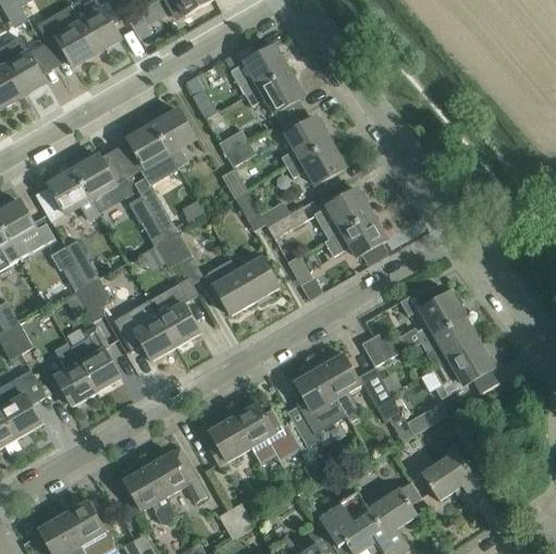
[(23,14),(15,0),(0,0),(0,4),(10,22),(23,14)]
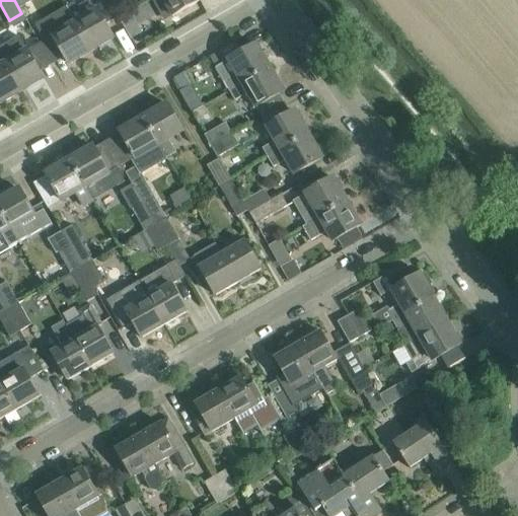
[(14,0),(21,13),(30,29),(43,22),(33,6),(30,0),(14,0)]
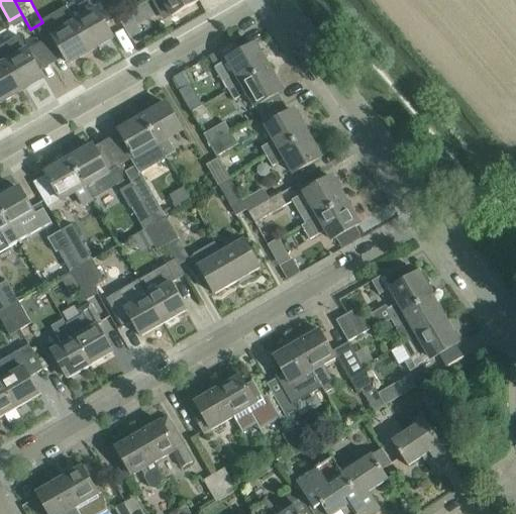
[(72,0),(64,5),(89,49),(111,36),(103,22),(111,17),(101,0),(81,0),(74,4),(72,0)]
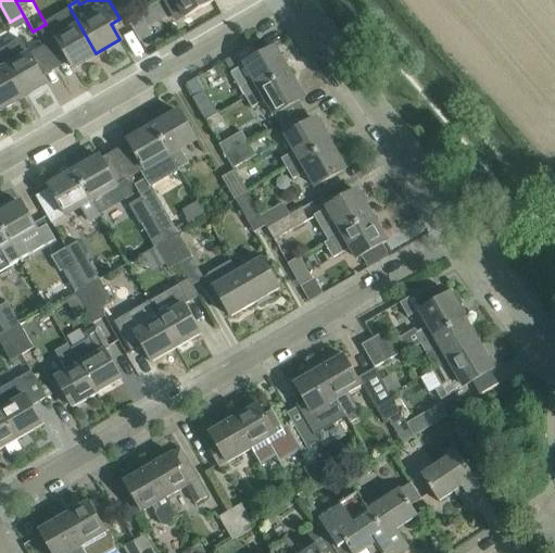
[(174,0),(183,15),(211,0),(174,0)]
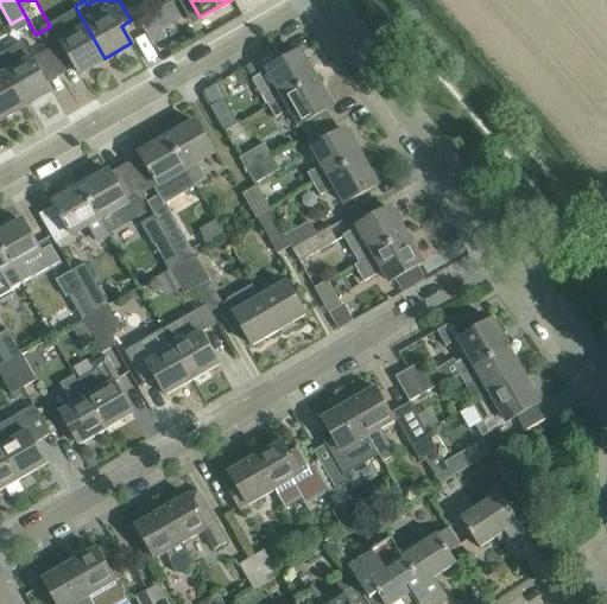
[(105,58),(75,6),(62,13),(73,32),(58,39),(78,72),(105,58)]
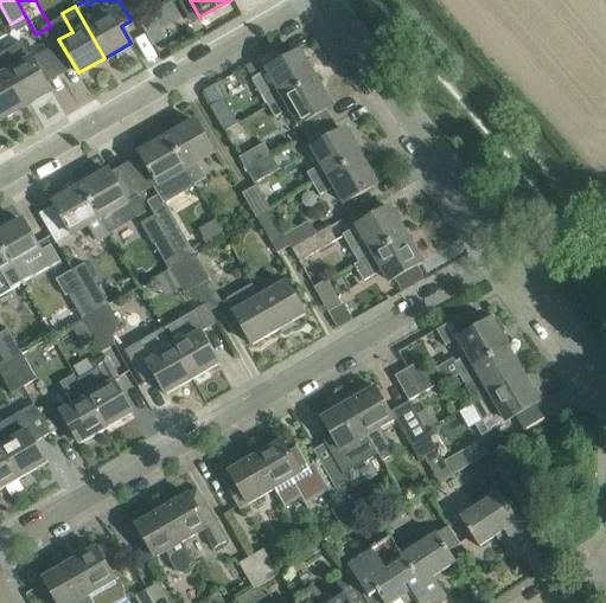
[(150,11),(136,18),(151,44),(164,36),(152,15),(150,11)]
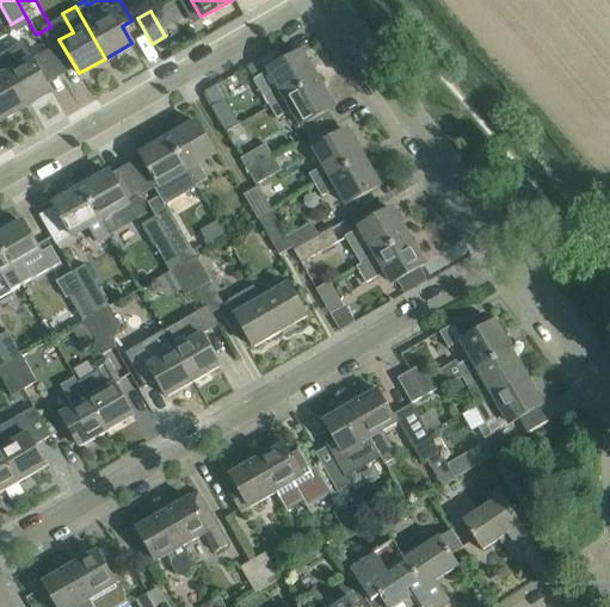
[(49,91),(30,57),(20,39),(0,50),(0,67),(23,105),(49,91)]
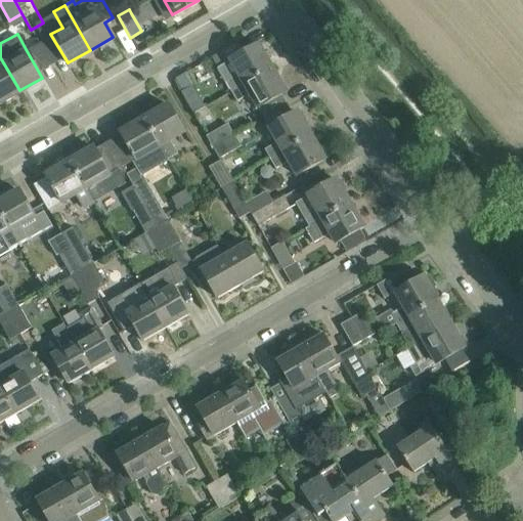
[(230,90),(270,67),(257,43),(229,58),(237,73),(224,81),(230,90)]
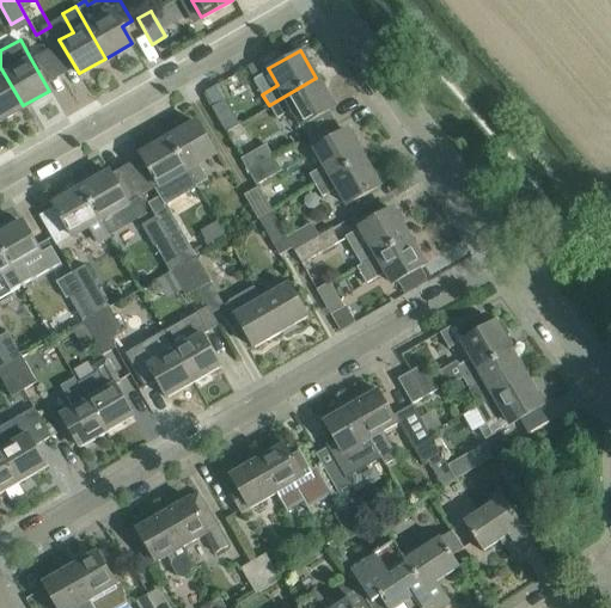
[(0,117),(23,105),(0,67),(0,117)]
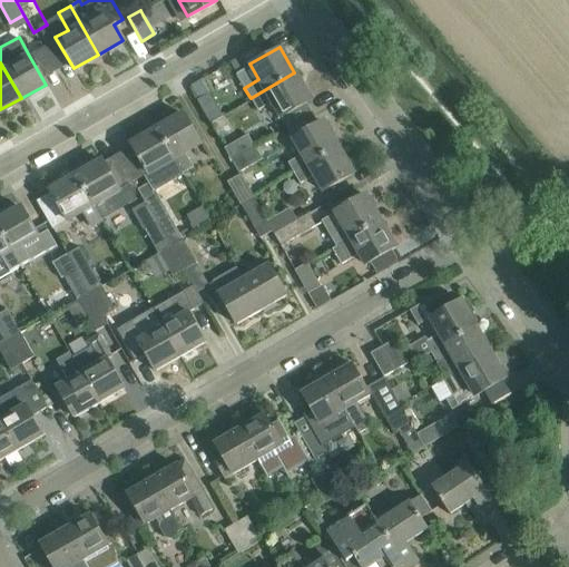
[(280,116),(291,110),(310,99),(294,72),(251,98),(256,108),(271,100),(280,116)]
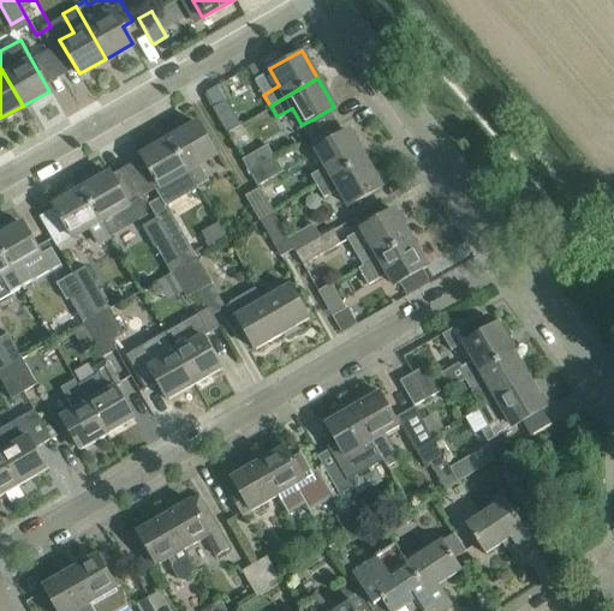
[(239,124),(237,119),(225,99),(210,106),(225,131),(239,124)]
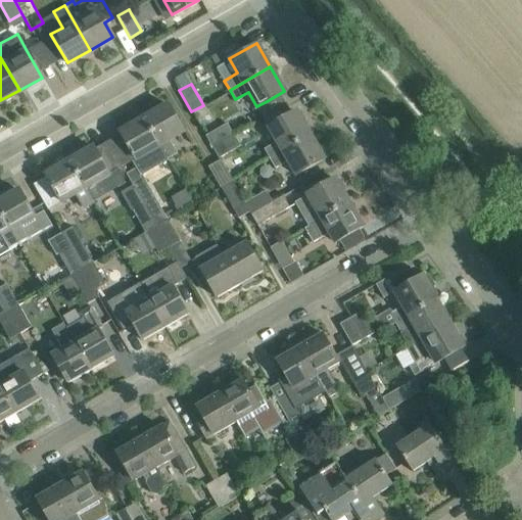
[(182,129),(177,121),(167,103),(143,116),(165,156),(175,150),(168,137),(182,129)]
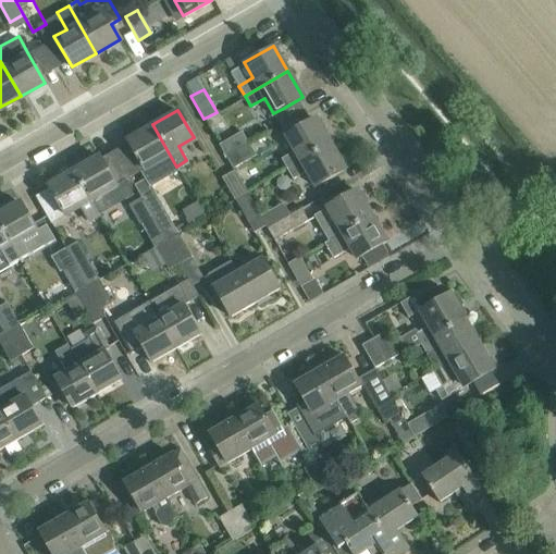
[(286,168),(329,143),(314,117),(284,134),(293,148),(280,156),(286,168)]
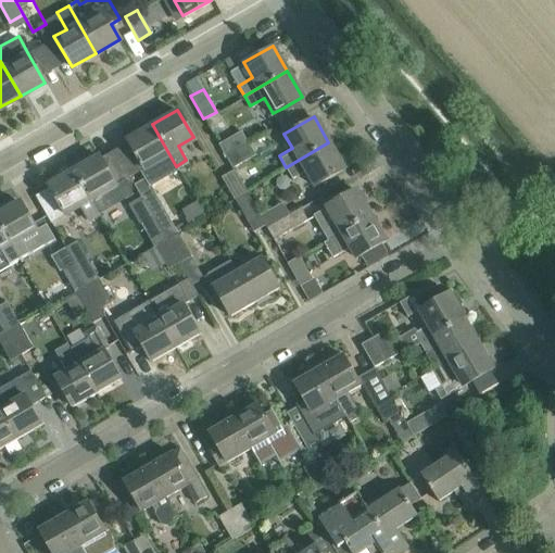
[(152,124),(126,139),(127,140),(137,158),(142,166),(150,180),(165,172),(176,166),(152,124)]
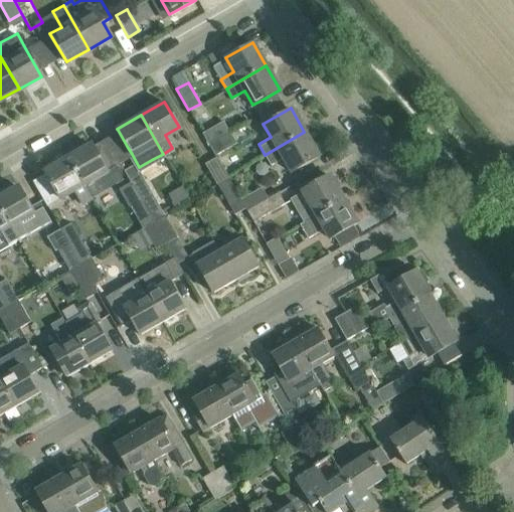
[(207,143),(229,130),(222,118),(200,131),(207,143)]
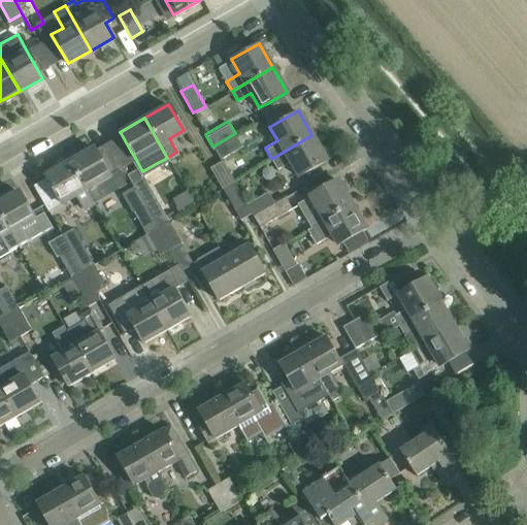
[(212,146),(220,159),(242,145),(235,133),(212,146)]
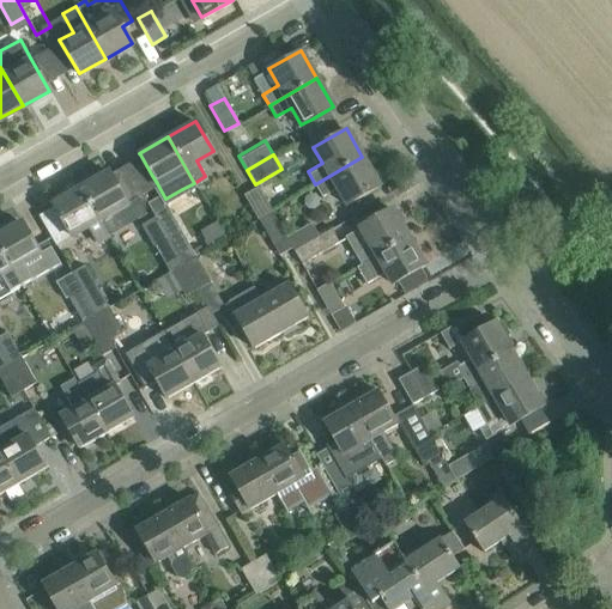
[(379,186),(362,157),(315,184),(321,194),(335,186),(345,203),(379,186)]
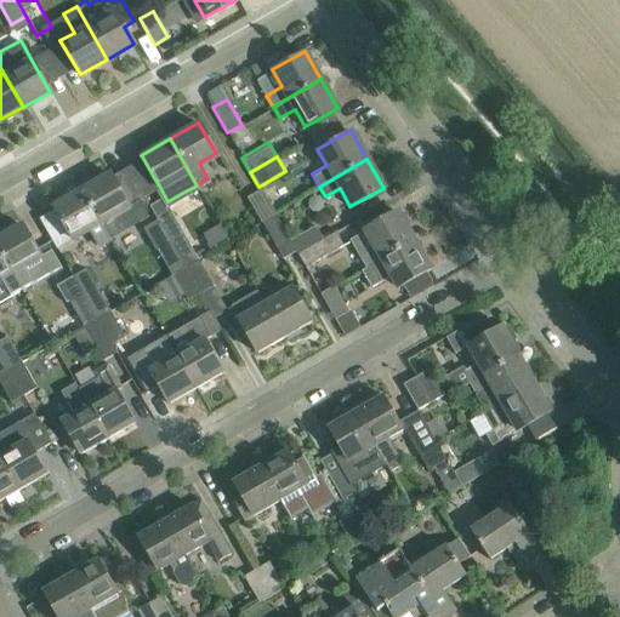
[(128,204),(121,194),(109,172),(81,189),(108,236),(120,229),(111,213),(128,204)]
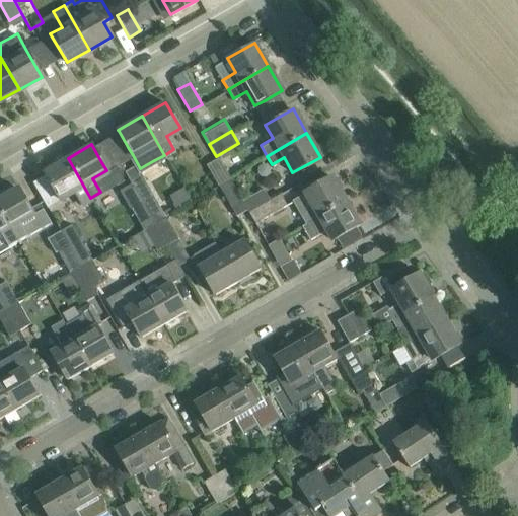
[(45,173),(54,190),(59,198),(73,190),(81,204),(90,198),(68,158),(66,155),(42,168),(45,173)]
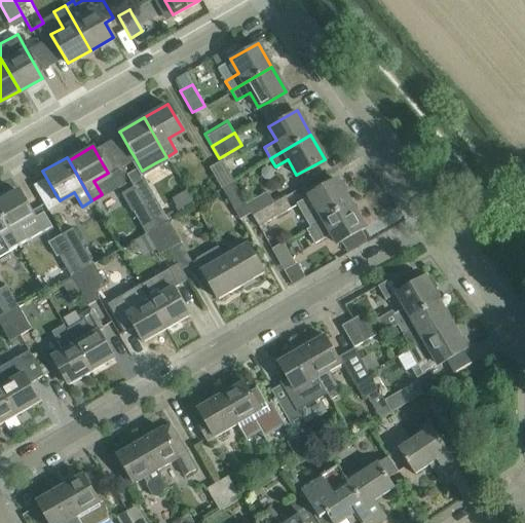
[(220,186),(231,179),(219,158),(208,164),(220,186)]
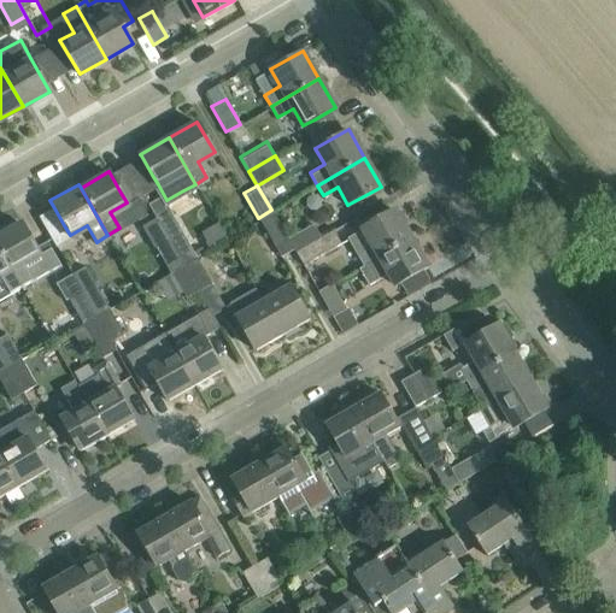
[(394,208),(362,228),(346,236),(363,265),(410,237),(394,208)]
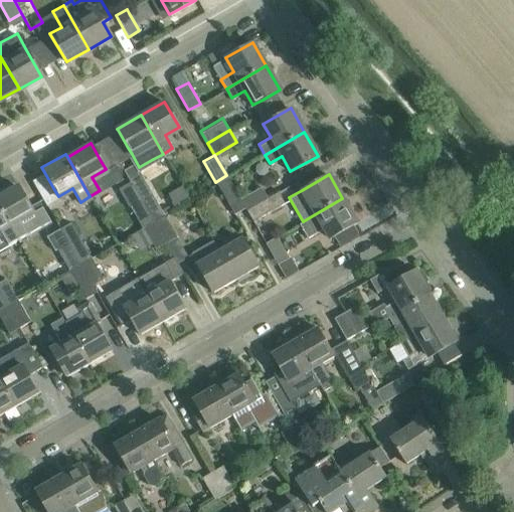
[(142,175),(131,181),(152,219),(163,213),(160,207),(151,191),(142,175)]
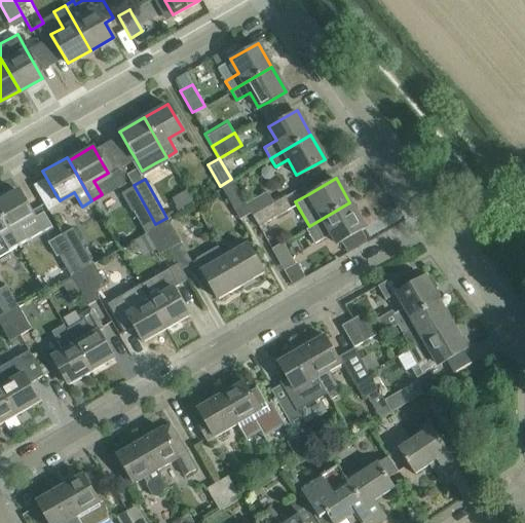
[(245,202),(231,179),(220,186),(233,209),(234,208),(238,217),(250,212),(245,202)]
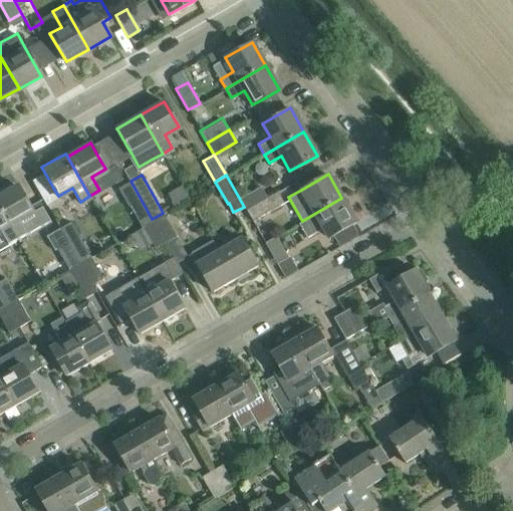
[(141,226),(152,219),(131,181),(119,188),(141,226)]
